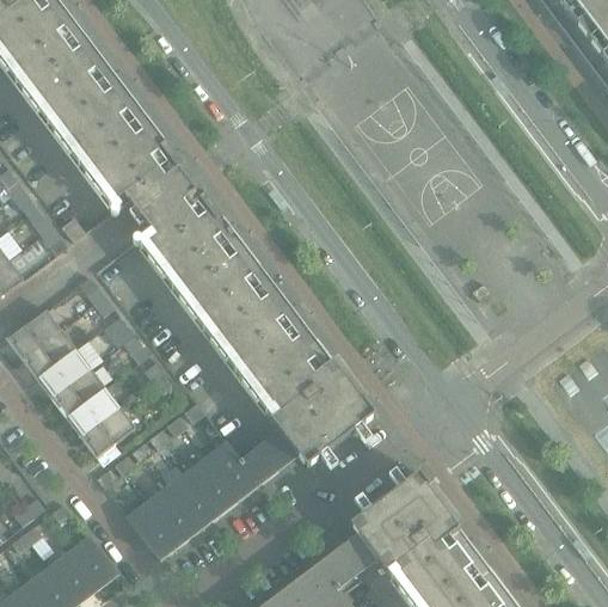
[(0,53),(2,56),(18,77),(34,98),(50,118),(66,140),(81,160),(97,182),(114,202),(122,196),(136,215),(151,234),(142,241),(158,262),(174,283),(190,304),(206,325),(221,345),(238,367),(253,387),(269,409),(270,408),(275,414),(268,420),(277,431),(275,434),(292,457),(294,455),(304,466),(372,415),(349,385),(332,361),(331,360),(219,212),(201,189),(198,184),(191,189),(183,179),(176,170),(183,165),(179,160),(161,136),(59,0),(0,0),(0,53)]
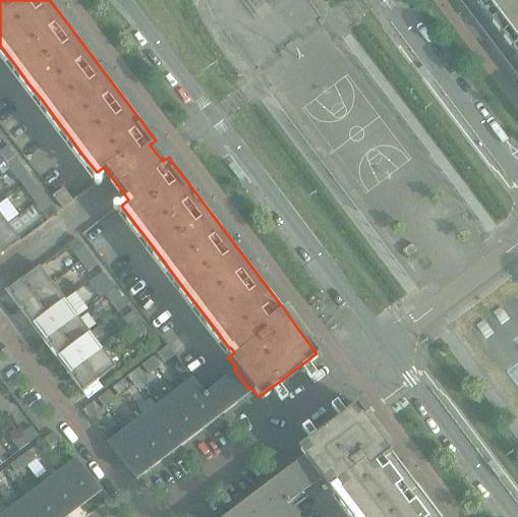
[(458,0),(517,78),(517,0),(458,0)]
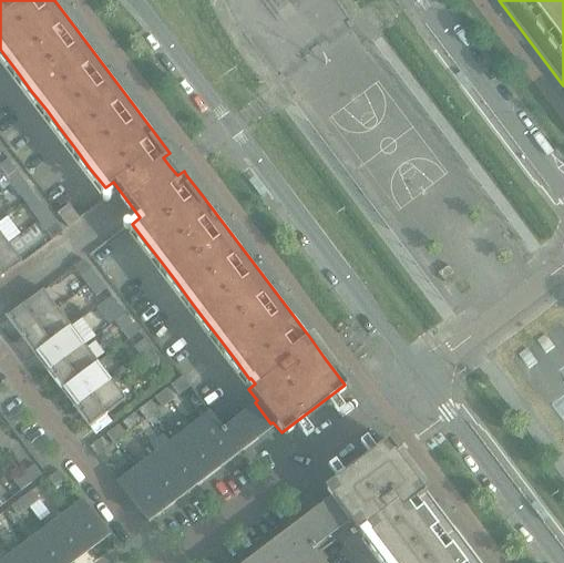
[(18,174),(10,163),(0,171),(8,182),(18,174)]
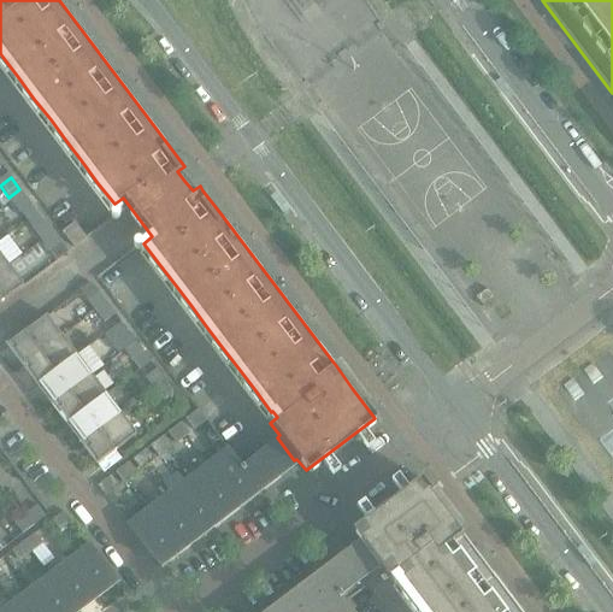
[(29,201),(19,189),(9,198),(18,209),(29,201)]
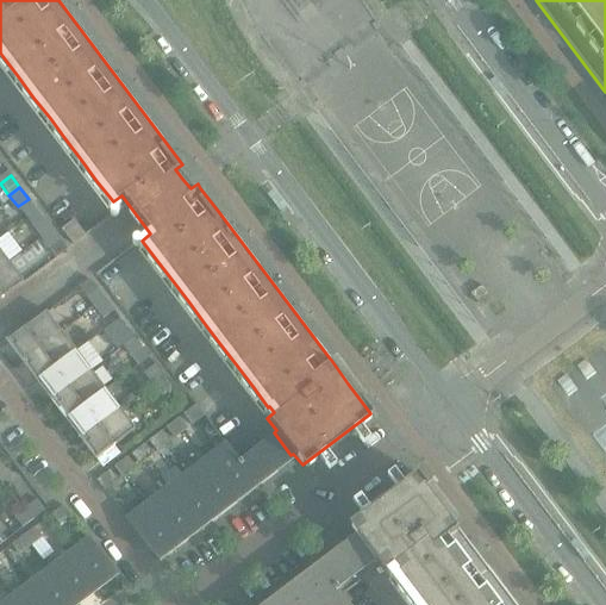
[(49,226),(41,214),(30,223),(38,234),(49,226)]
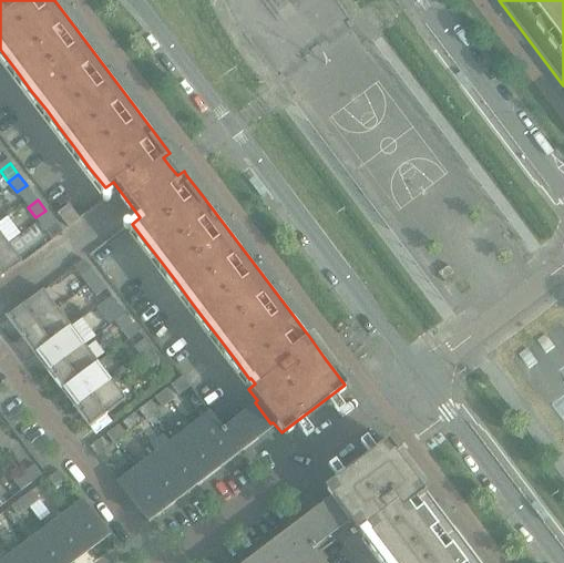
[(77,215),(65,202),(54,210),(65,224),(77,215)]
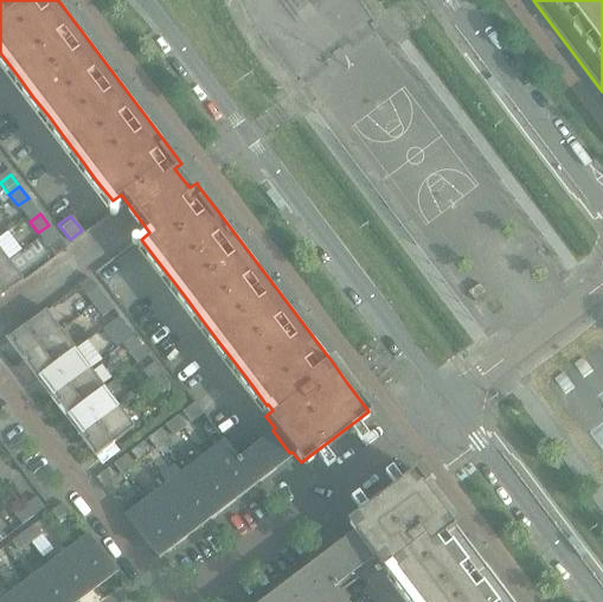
[(57,236),(49,225),(38,232),(46,244),(57,236)]
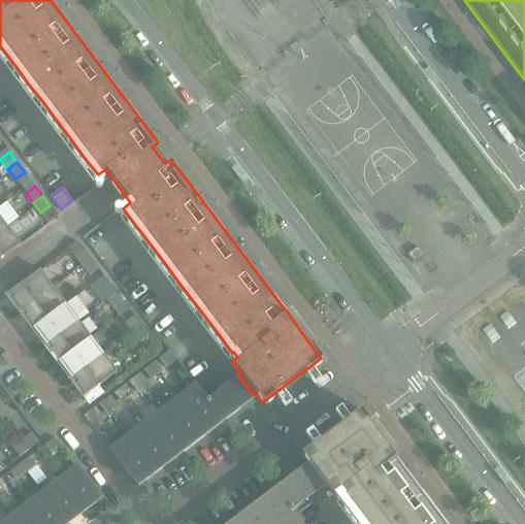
[(0,255),(18,241),(4,224),(0,227),(0,255)]
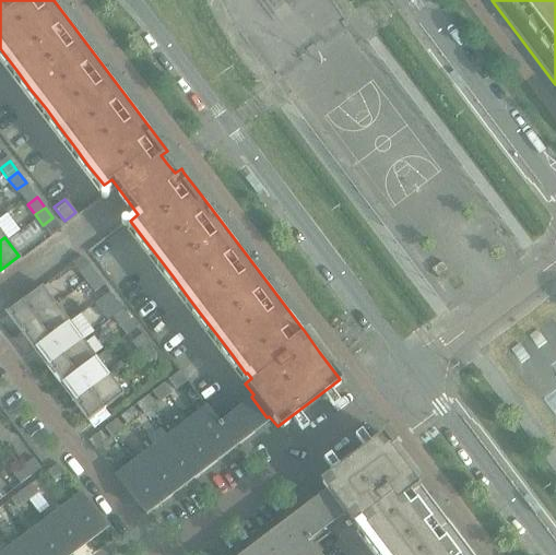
[(93,271),(85,261),(75,268),(83,279),(93,271)]
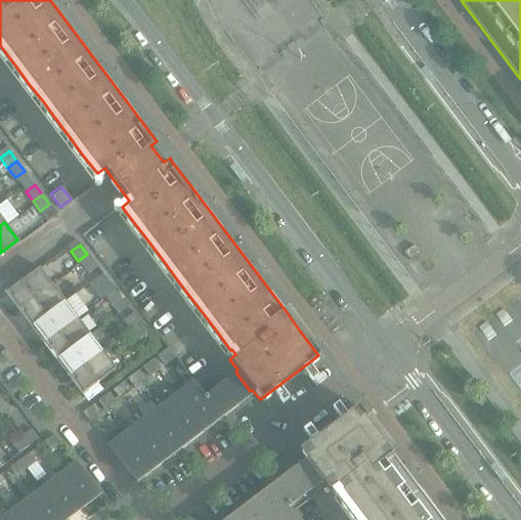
[(95,264),(87,254),(78,261),(86,271),(95,264)]
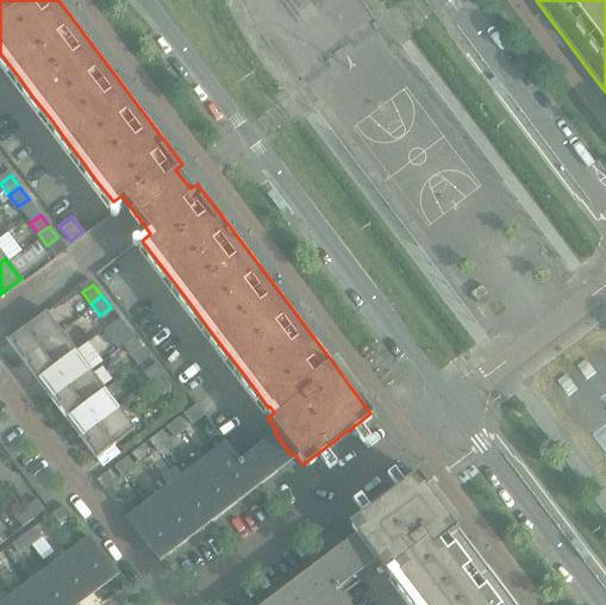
[(22,357),(24,355),(58,329),(43,309),(8,335),(13,342),(11,343),(22,357)]
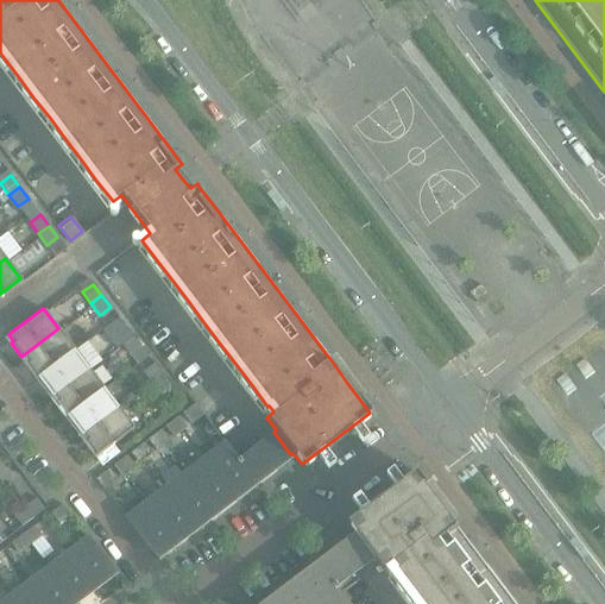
[(131,334),(123,322),(112,331),(120,341),(131,334)]
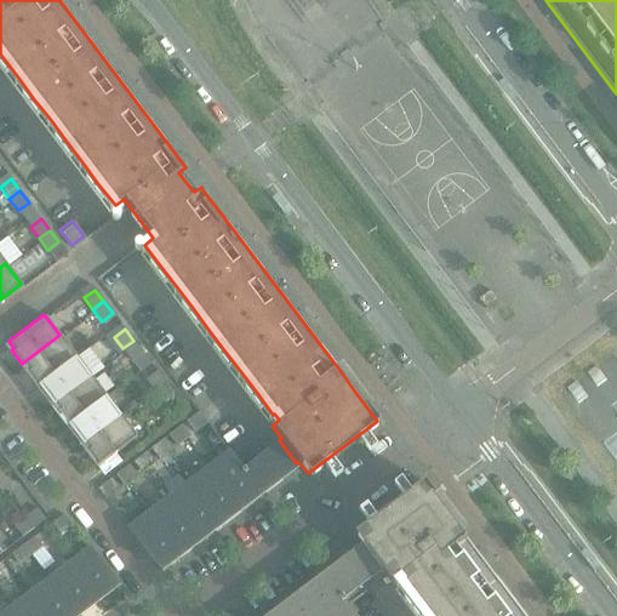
[(36,383),(39,381),(74,354),(60,335),(24,361),(29,368),(27,369),(36,383)]
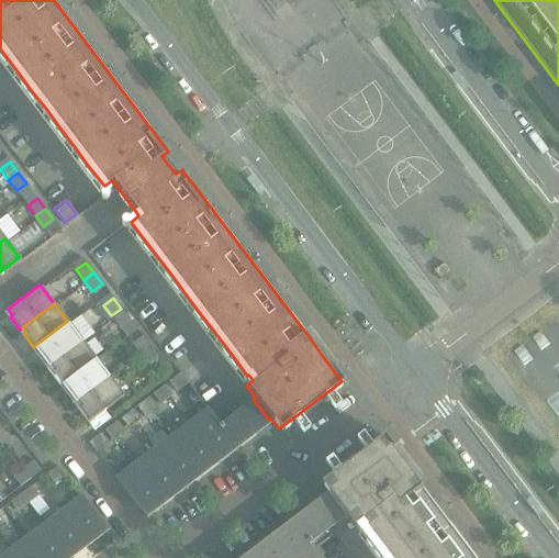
[(129,319),(121,309),(111,315),(119,326),(129,319)]
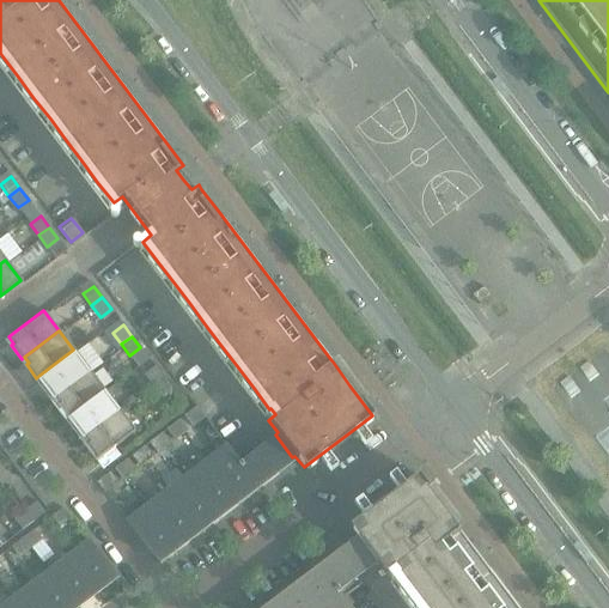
[(54,396),(87,369),(73,350),(38,376),(43,382),(41,384),(52,397),(54,396)]
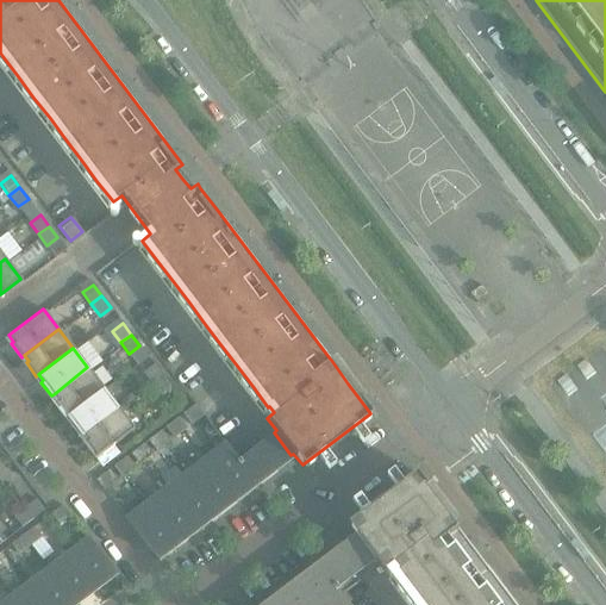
[(160,373),(151,361),(141,369),(150,381),(160,373)]
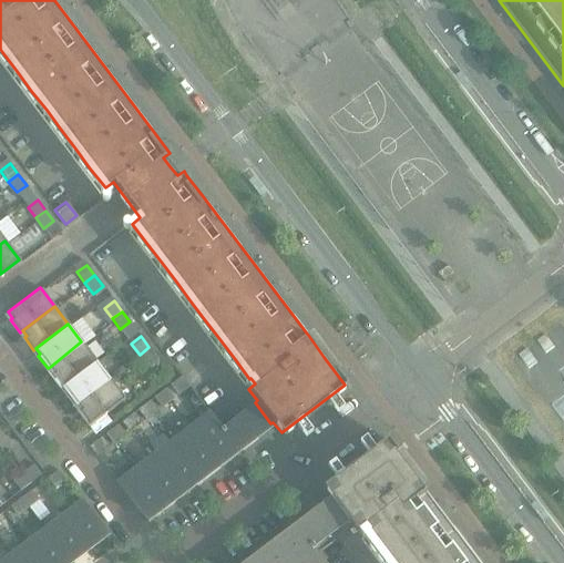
[(61,386),(63,385),(95,359),(81,341),(50,367),(53,371),(51,374),(61,386)]
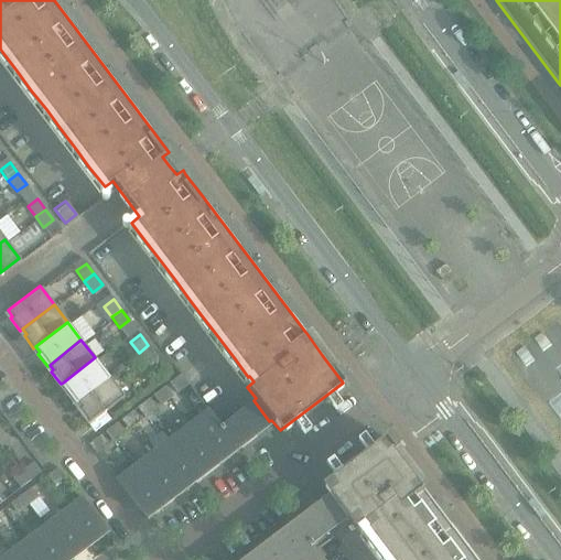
[(157,356),(148,345),(139,353),(147,363),(157,356)]
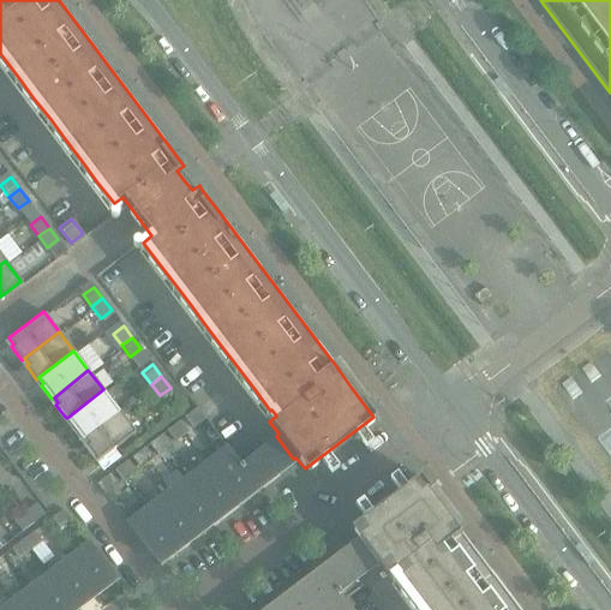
[(83,436),(118,410),(103,389),(69,417),(73,423),(71,424),(81,438),(83,436)]
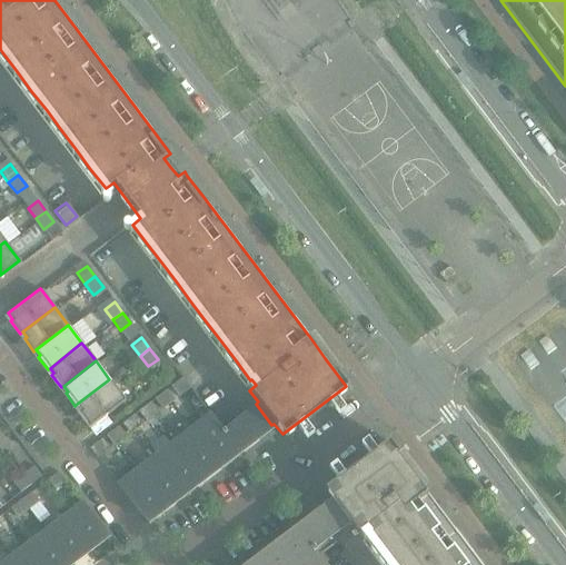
[(188,385),(180,375),(168,384),(176,394),(188,385)]
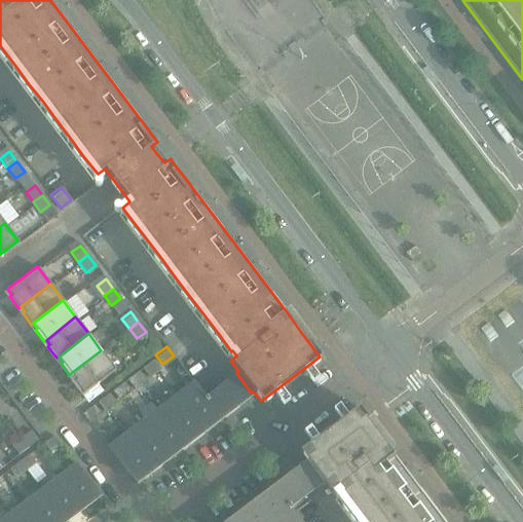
[(82,392),(114,367),(101,350),(71,373),(75,378),(73,380),(82,392)]
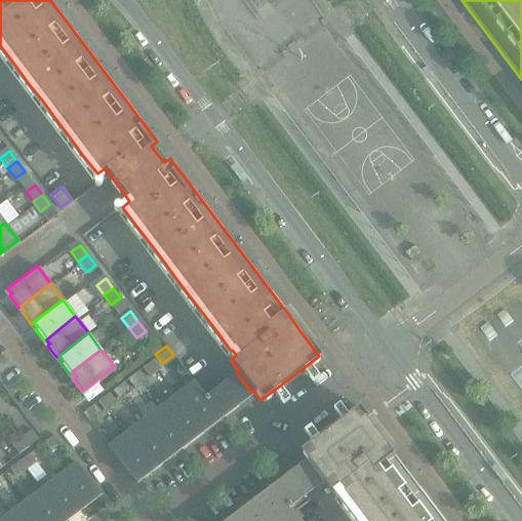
[(158,366),(151,357),(141,365),(147,374),(158,366)]
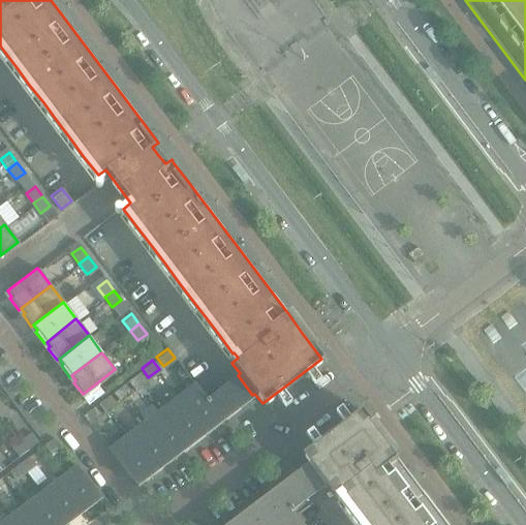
[(145,380),(137,371),(126,379),(133,389),(145,380)]
